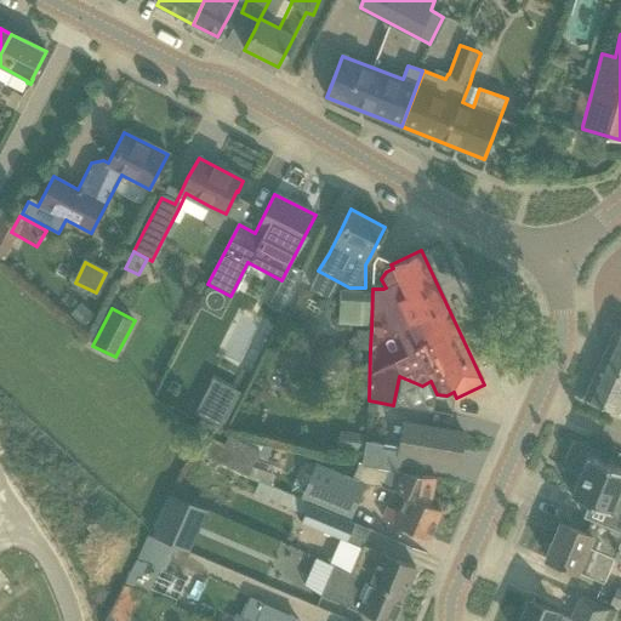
[(620,330),(616,329),(582,398),(605,409),(619,415),(620,415),(620,330)]
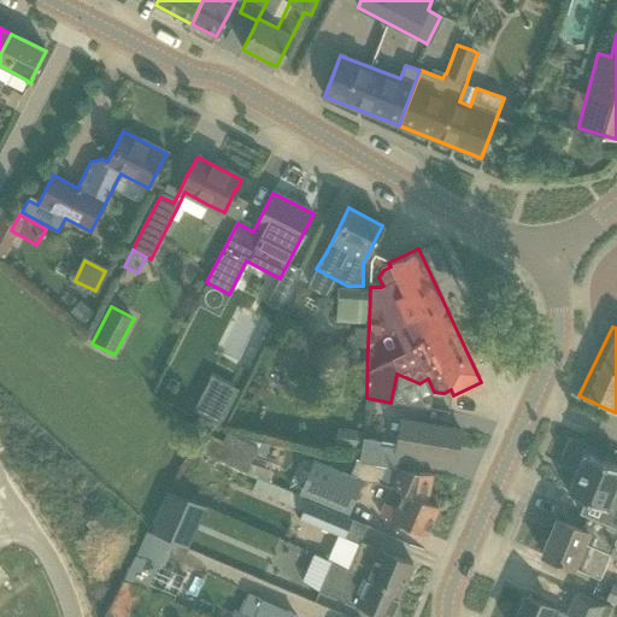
[(212,374),(195,409),(223,422),(240,387),(212,374)]
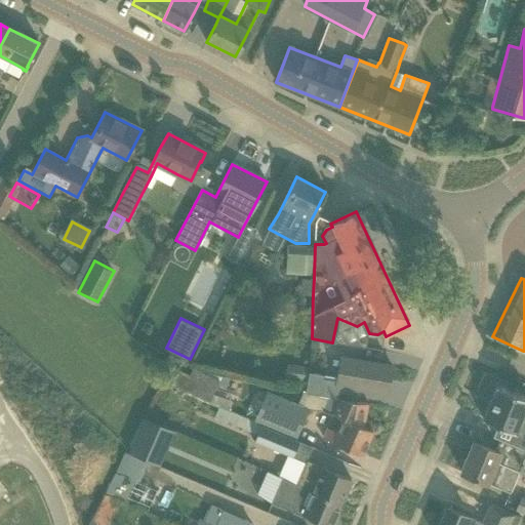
[(321,382),(319,396),(328,398),(365,404),(365,403),(356,401),(358,390),(387,395),(392,366),(370,362),(340,358),(335,385),(321,382)]
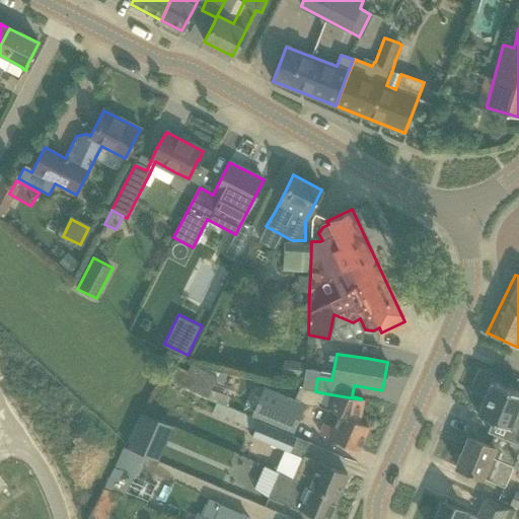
[(286,363),(284,378),(299,380),(301,365),(286,363)]
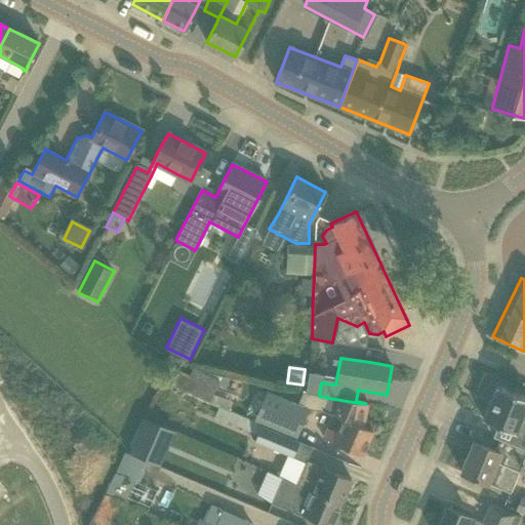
[(166,384),(210,403),(219,379),(193,368),(190,376),(172,368),(166,384)]
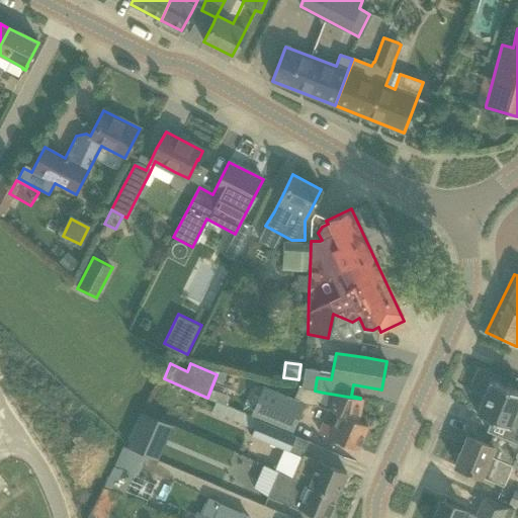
[(307,375),(305,389),(315,391),(317,377),(307,375)]
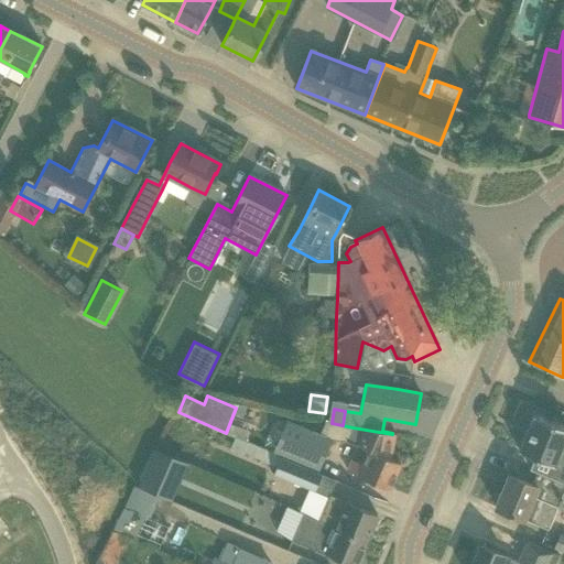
[(563,442),(563,426),(533,414),(519,451),(535,457),(560,467),(554,479),(563,484),(563,453),(560,452),(563,442)]
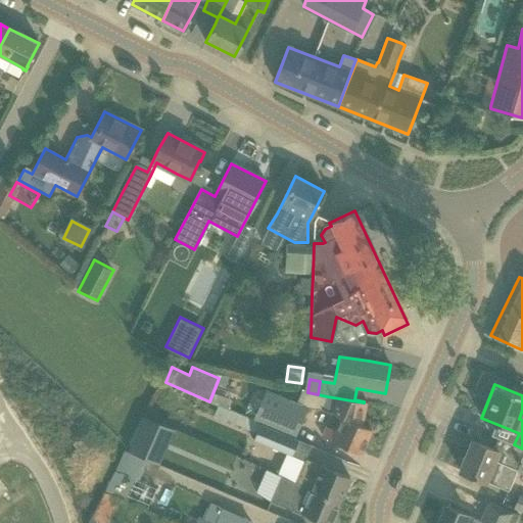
[(253,419),(295,436),(307,409),(266,391),(253,419)]
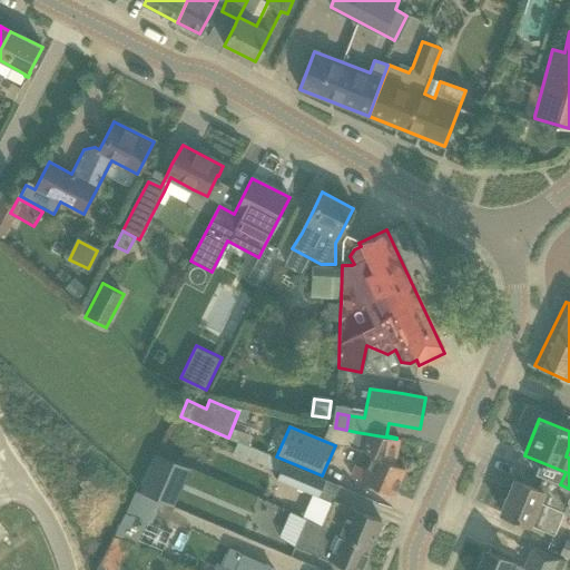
[(350,475),(393,494),(404,468),(393,463),(396,439),(356,432),(351,444),(361,449),(360,451),(370,459),(365,469),(354,464),(350,475)]
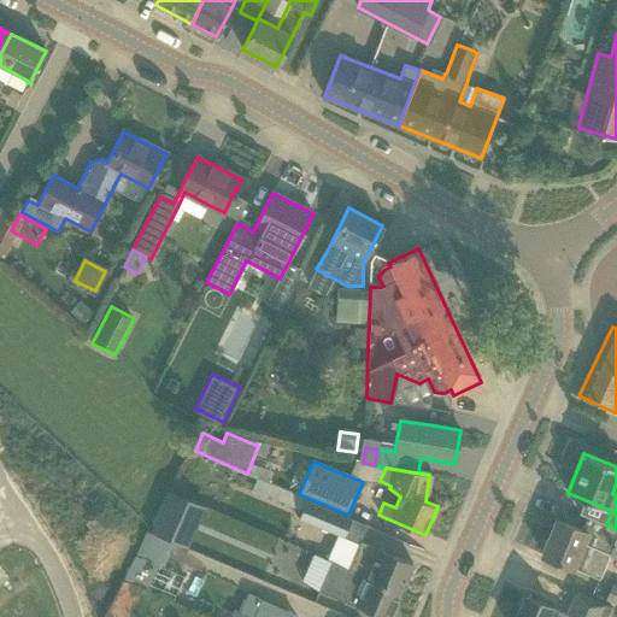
[(298,518),(339,535),(347,516),(258,477),(251,494),(264,500),(266,497),(301,511),(298,518)]
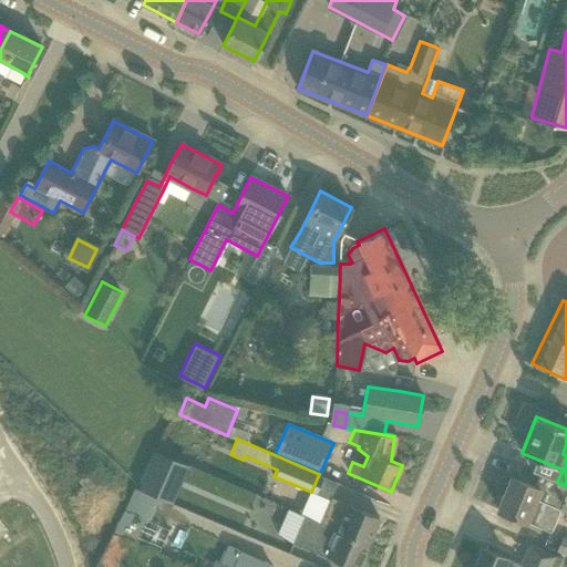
[(146,472),(140,487),(174,503),(181,487),(146,472)]
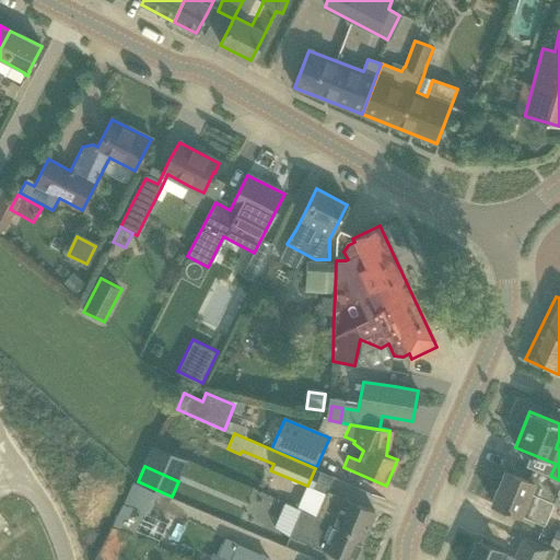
[(504,471),(491,504),(512,512),(521,516),(545,526),(553,504),(559,489),(559,480),(550,476),(535,470),(529,482),(524,479),(504,471)]
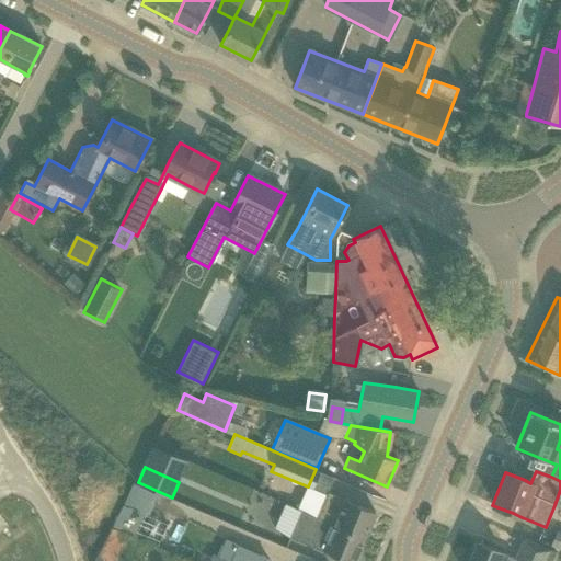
[(194,485),(187,502),(241,524),(248,507),(194,485)]
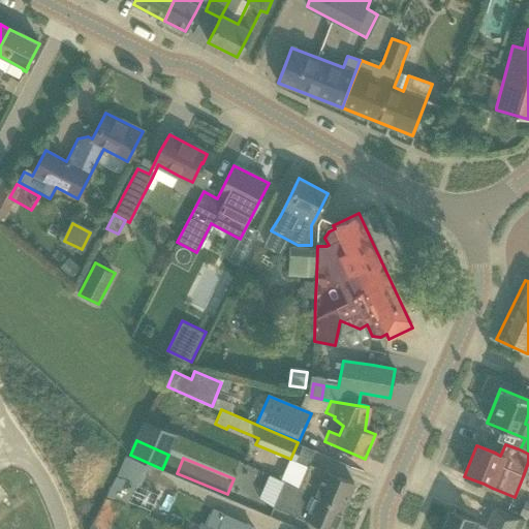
[(308,467),(298,489),(343,508),(353,484),(334,474),(309,464),(308,467)]
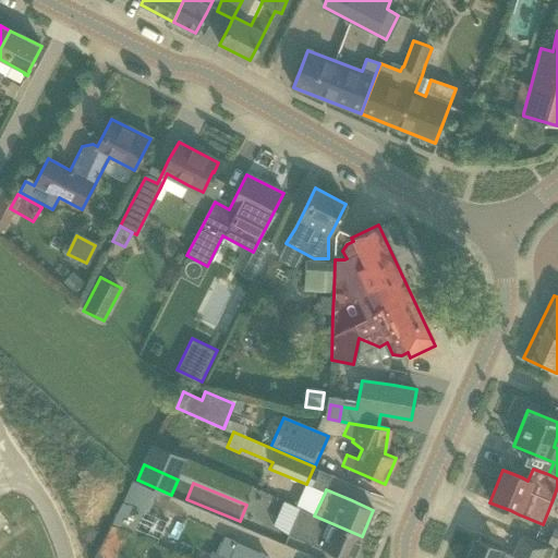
[(299,509),(289,533),(310,543),(331,552),(344,557),(352,557),(362,536),(314,516),(299,509)]
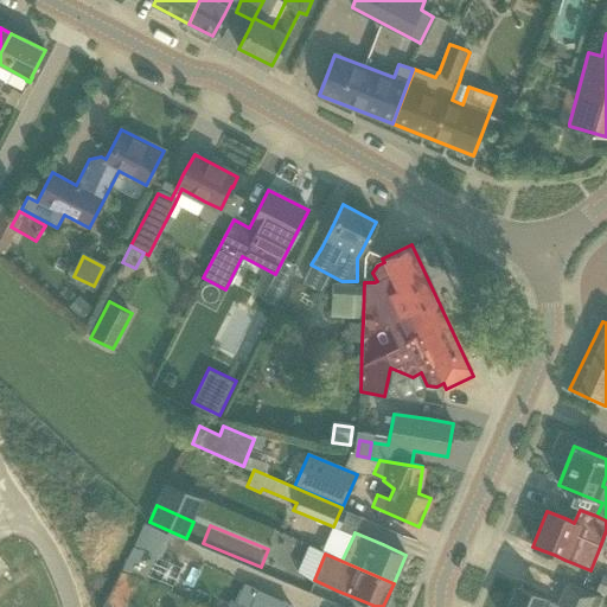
[(606,576),(602,574),(595,590),(606,595),(606,576)]
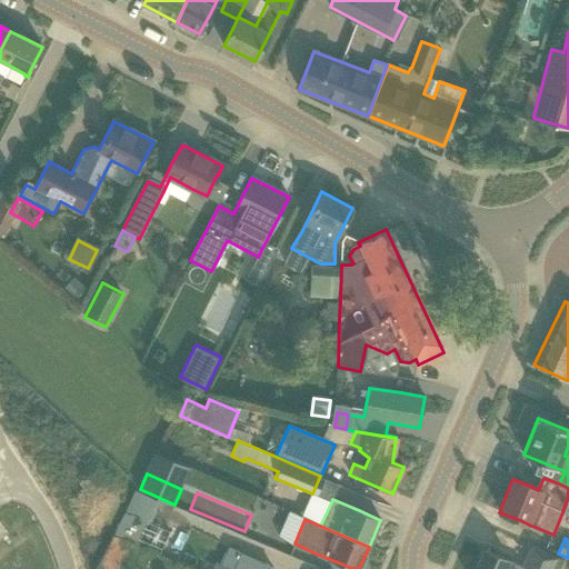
[(483,549),(475,568),(560,568),(565,561),(552,556),(532,547),(523,567),(483,549)]
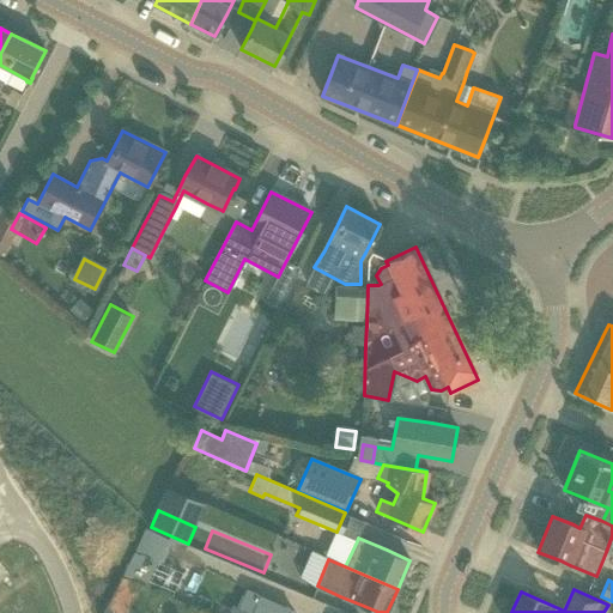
[(260,596),(252,612),(291,612),(292,610),(260,596)]
